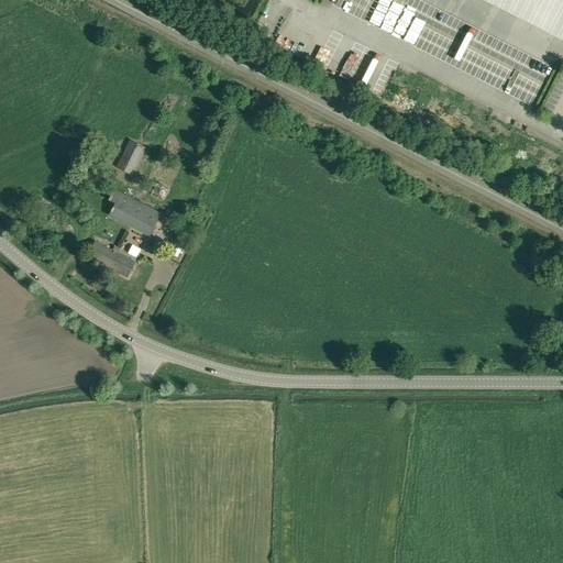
[(132,176),(146,148),(130,140),(116,167),(132,176)]
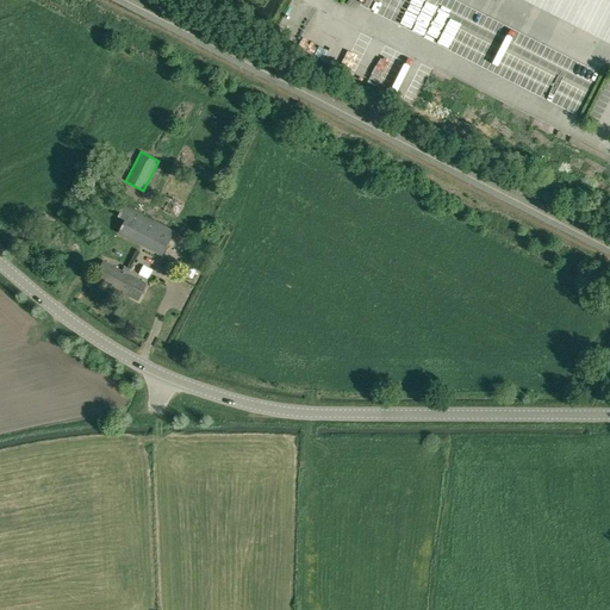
[(83,197),(76,209),(89,216),(97,203),(83,197)]
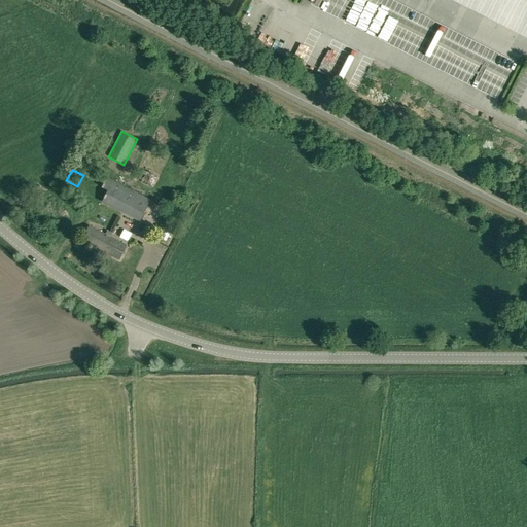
[(159,176),(150,172),(149,173),(142,170),(138,177),(145,181),(144,183),(152,187),(159,176)]
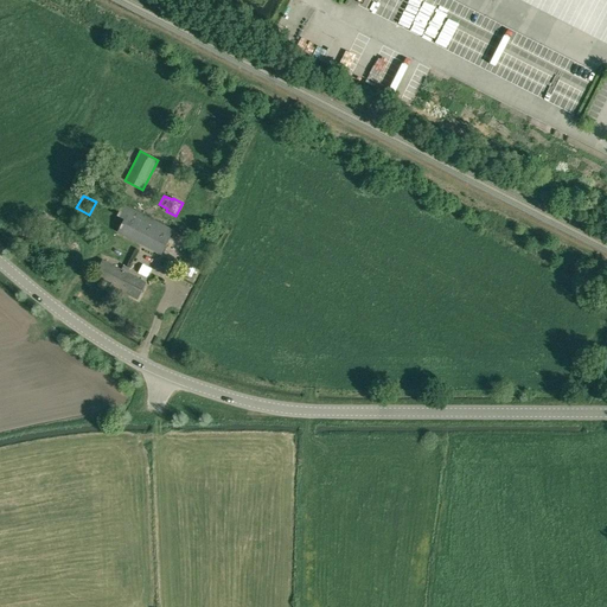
[(117,231),(139,243),(161,255),(173,230),(151,218),(122,204),(116,216),(123,219),(117,231)]
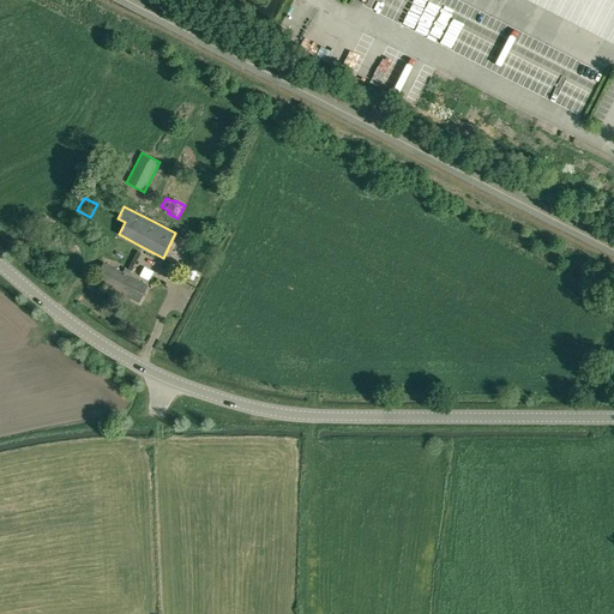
[(109,287),(119,293),(138,302),(146,287),(127,277),(130,272),(125,270),(122,275),(103,264),(96,278),(109,286),(109,287)]
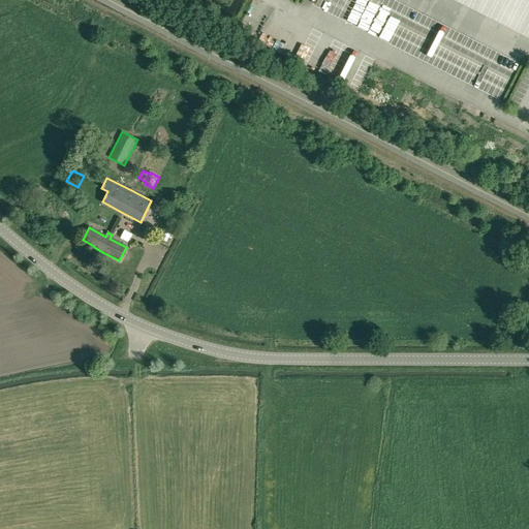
[(170,235),(165,231),(161,240),(166,242),(170,235)]
